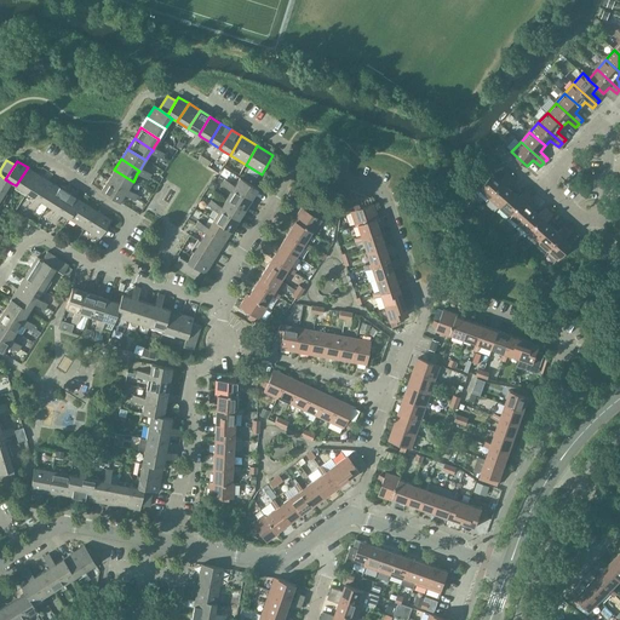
[(27,193),(39,174),(28,167),(16,185),(27,193)]
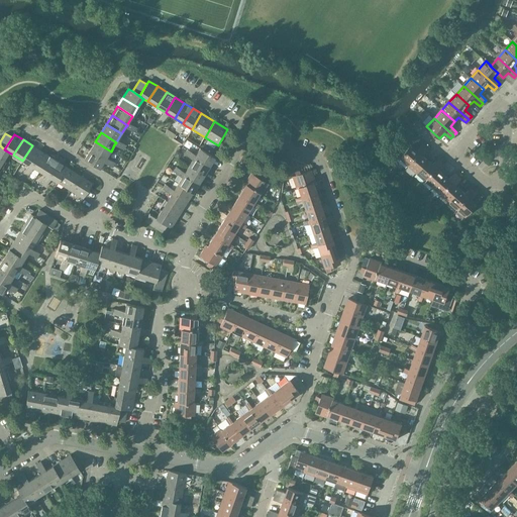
[(111,151),(95,141),(90,150),(105,160),(107,158),(111,151)]
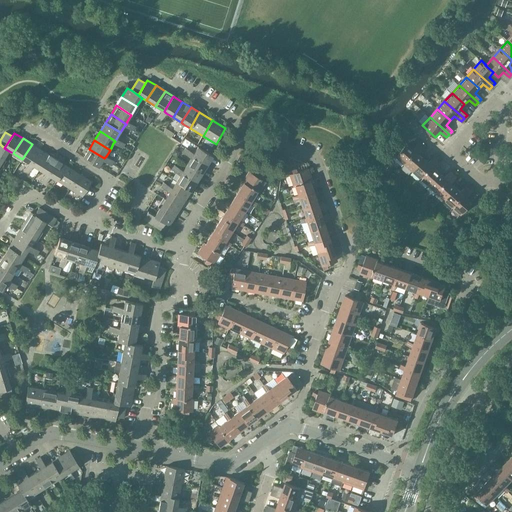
[(396,157),(404,165),(422,145),(418,143),(413,149),(408,144),(396,157)]
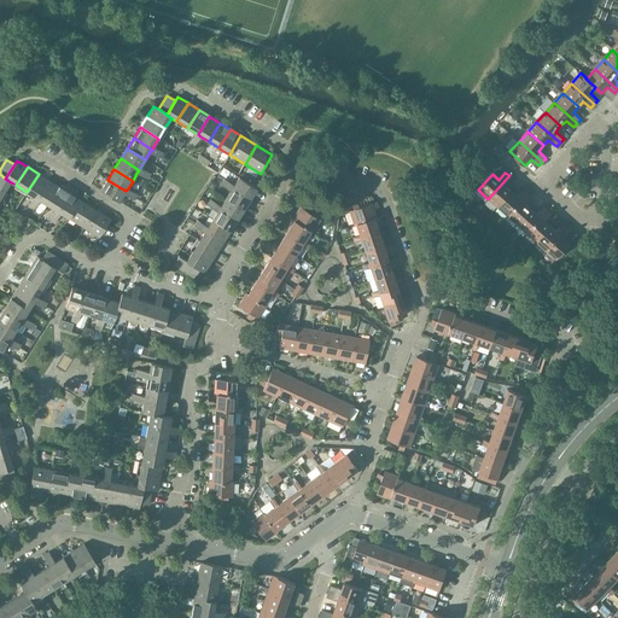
[(0,174),(0,190),(4,192),(11,182),(5,179),(0,174)]
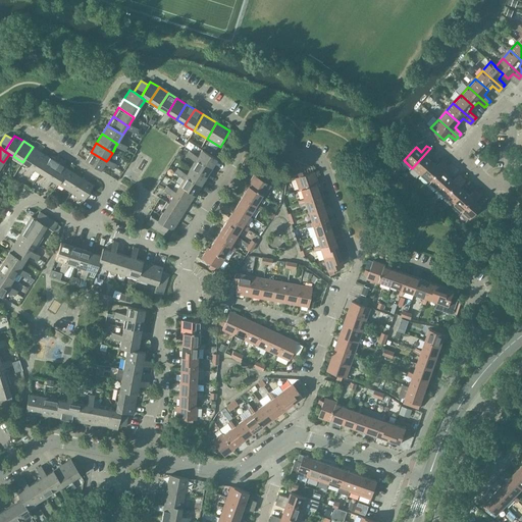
[(41,152),(33,147),(22,162),(29,166),(32,167),(41,152)]
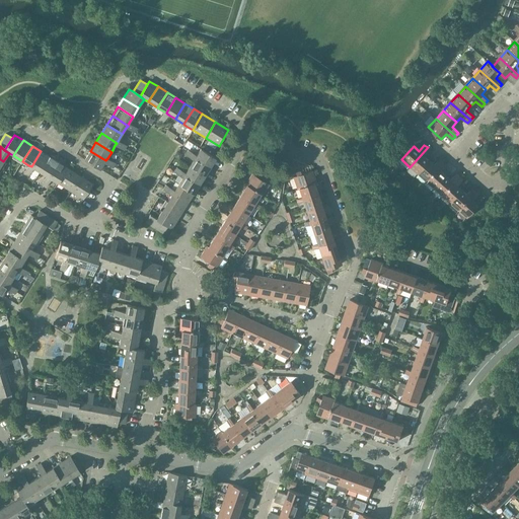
[(410,167),(419,174),(430,161),(425,157),(431,150),(428,147),(410,167)]
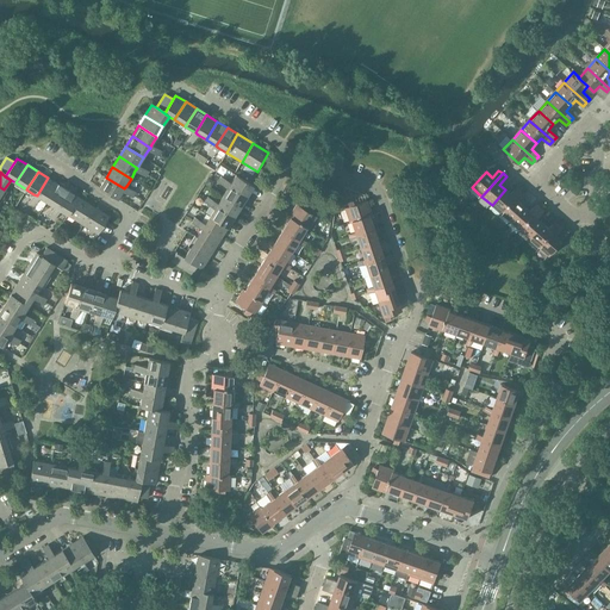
[(231,182),(229,186),(247,197),(254,186),(236,175),(231,182)]
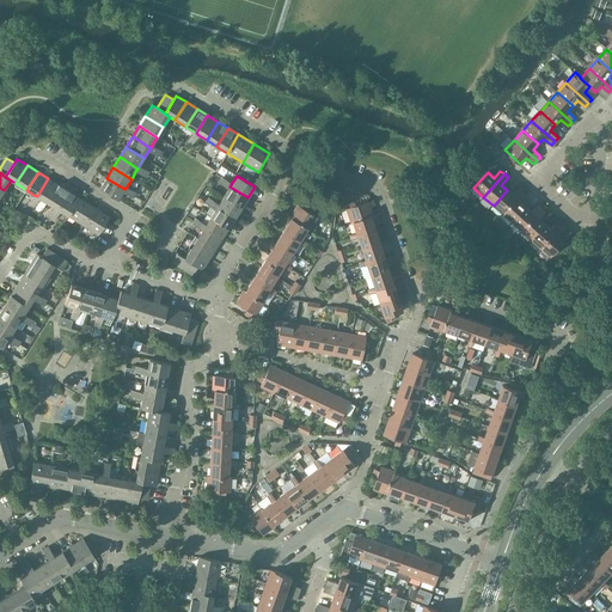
[(59,185),(48,178),(37,196),(40,199),(47,203),(59,185)]
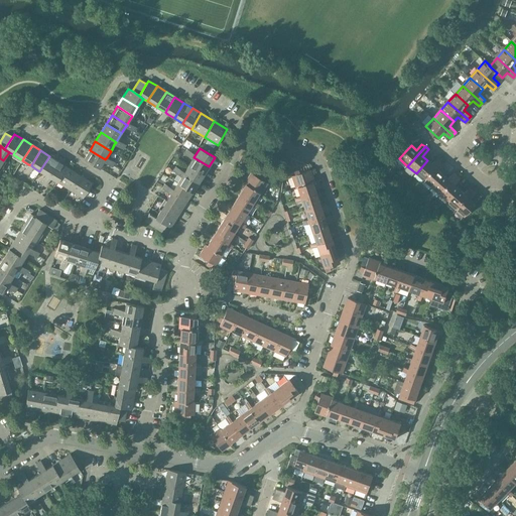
[(105,159),(90,150),(84,159),(100,168),(104,161),(105,159)]
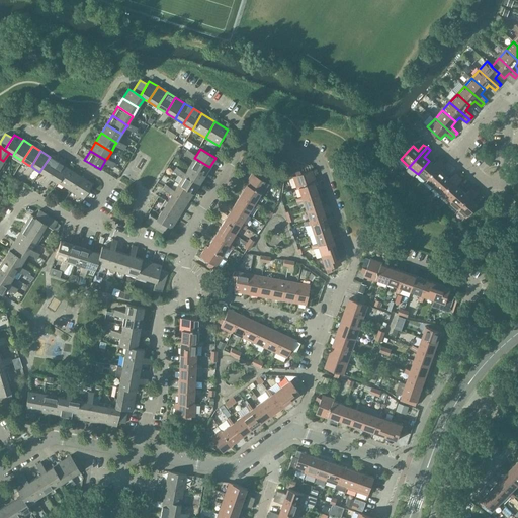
[(58,162),(50,157),(39,172),(47,176),(49,177),(58,162)]
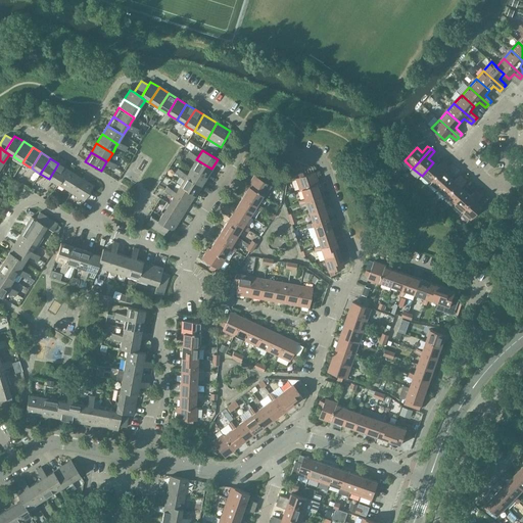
[(195,161),(191,168),(206,178),(211,169),(196,159),(195,161)]
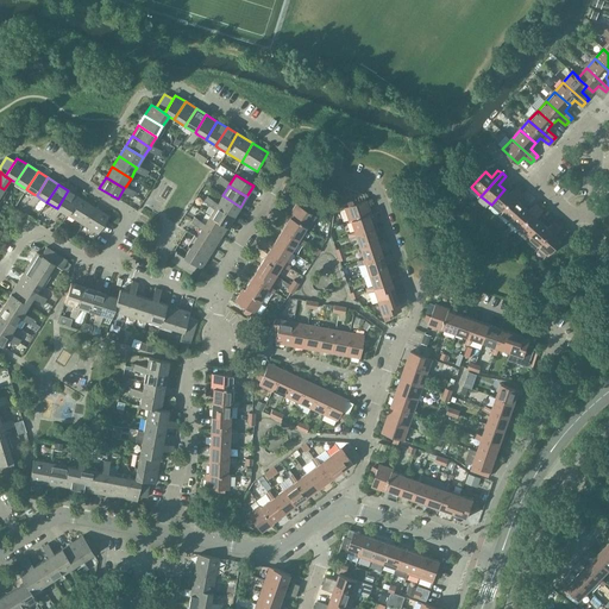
[(491,205),(501,213),(521,190),(516,187),(510,194),(504,189),(491,205)]
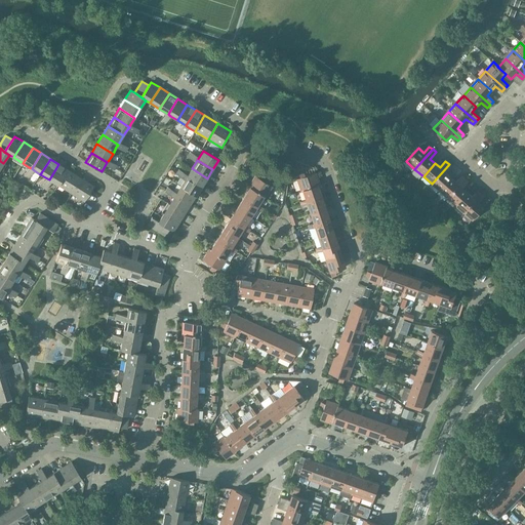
[(68,169),(58,164),(49,179),(51,182),(58,186),(68,169)]
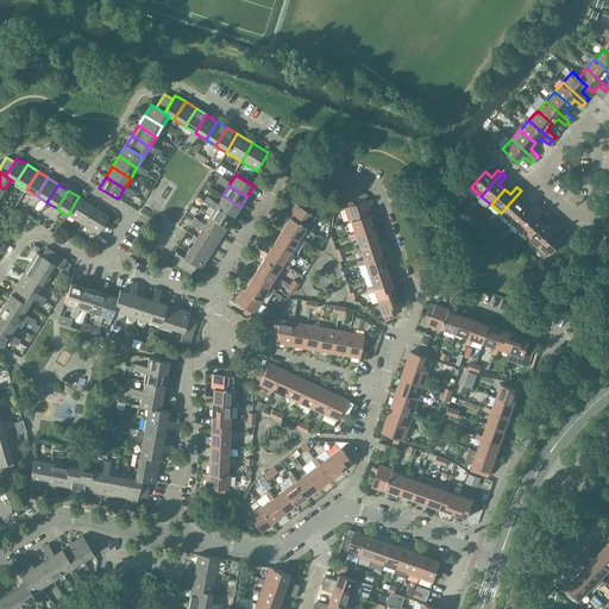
[(501,213),(510,221),(523,206),(518,201),(525,194),(521,190),(501,213)]
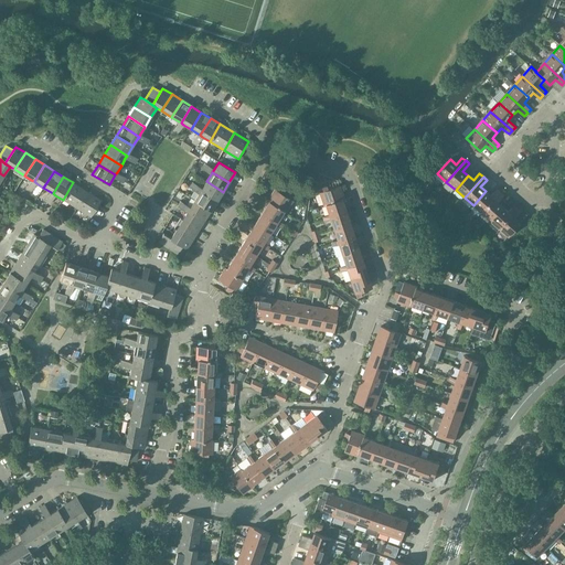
[(202,189),(201,191),(217,201),(223,192),(206,181),(202,189)]
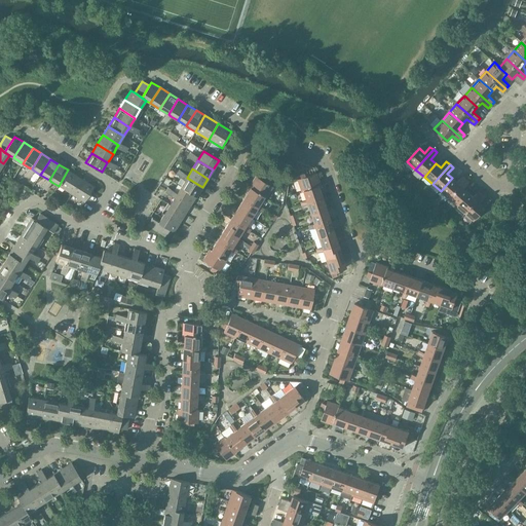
[(81,178),(68,170),(59,186),(71,194),(81,178)]
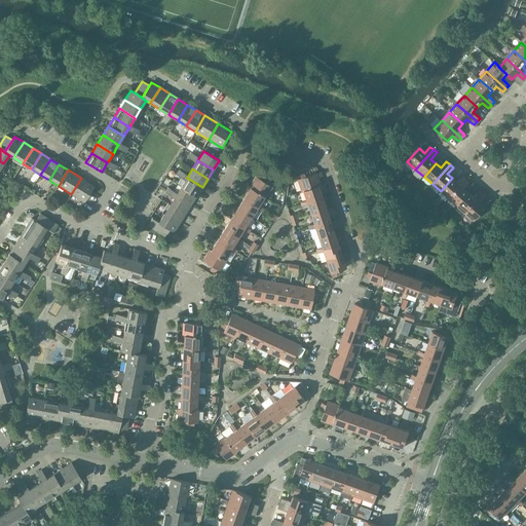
[(318,186),(321,185),(316,173),(305,177),(301,178),(297,179),(301,191),(303,191),(318,186)]
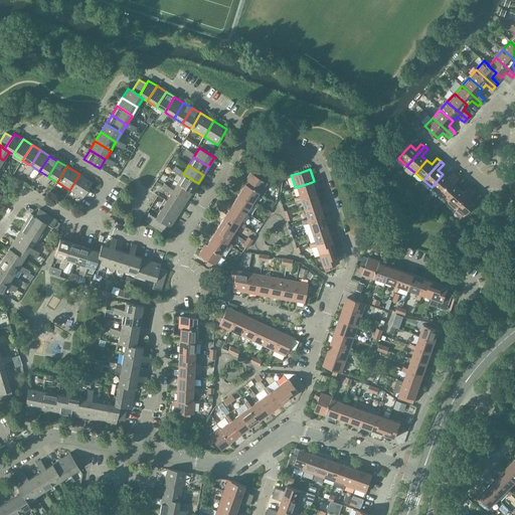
[(243,183),(244,184),(259,192),(259,193),(260,194),(267,183),(264,181),(260,179),(249,172),(243,183)]
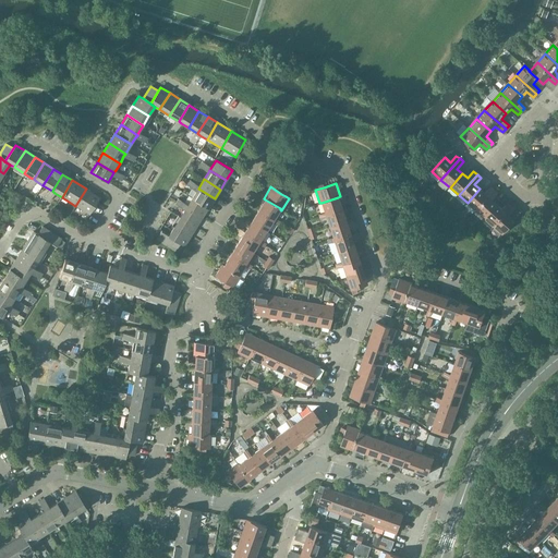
[(468,203),(476,211),(495,190),(492,186),(485,194),(480,189),(468,203)]
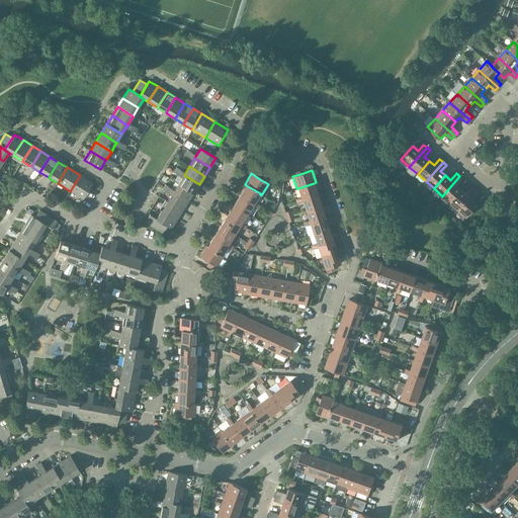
[(93,184),(80,175),(70,191),(83,199),(93,184)]
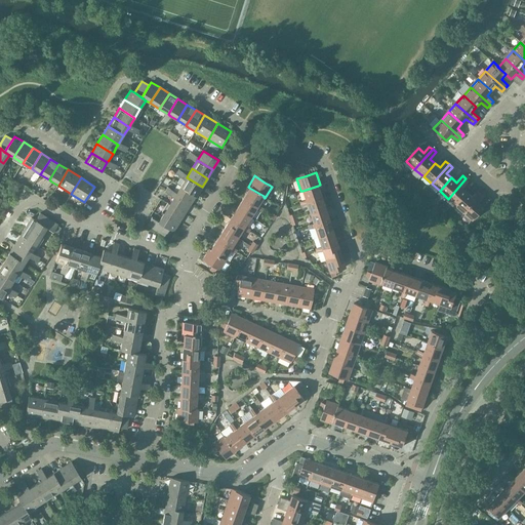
[(180,187),(196,196),(202,187),(187,177),(185,179),(180,187)]
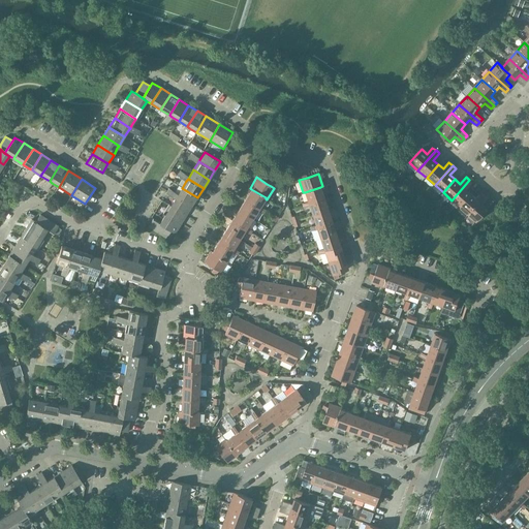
[(452,200),(460,208),(471,194),(467,190),(472,183),(469,180),(452,200)]
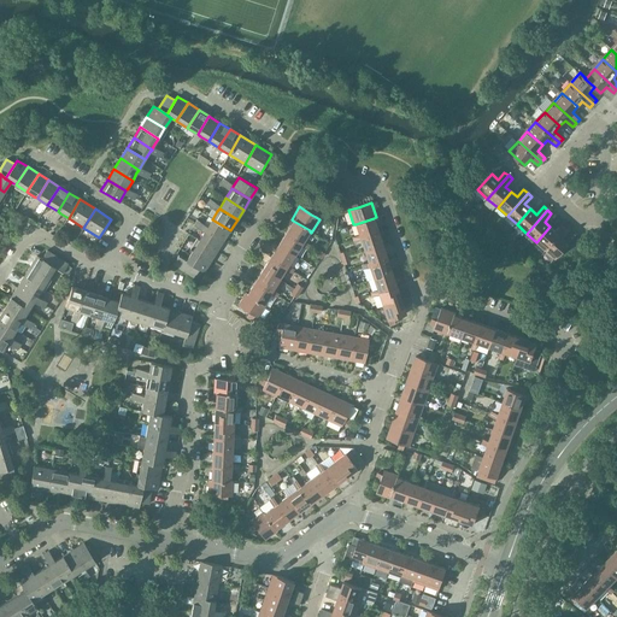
[(378,231),(374,218),(356,224),(359,235),(360,238),(378,231)]
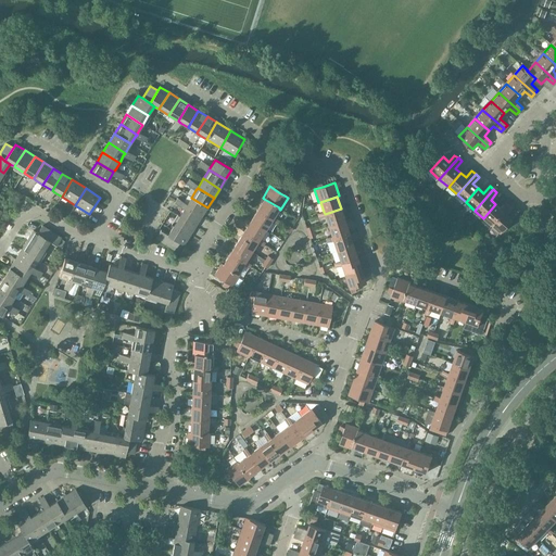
[(187,204),(186,206),(202,217),(207,207),(191,198),(187,204)]
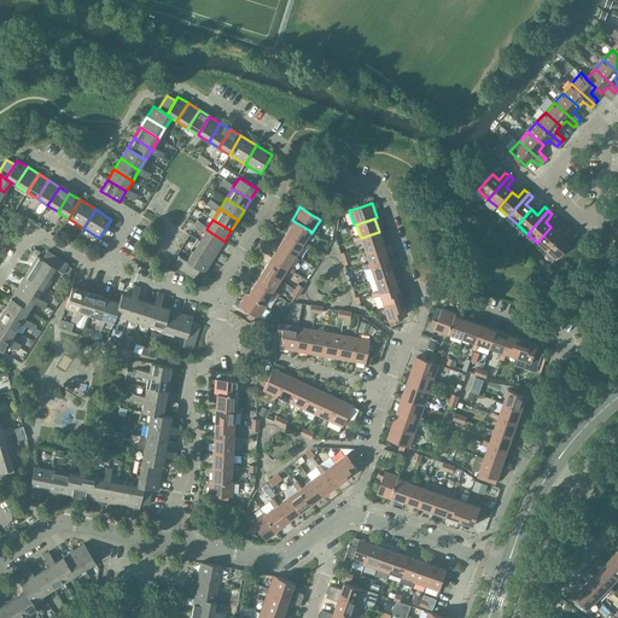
[(293,221),(286,233),(303,244),(304,242),(310,232),(310,231),(293,221)]
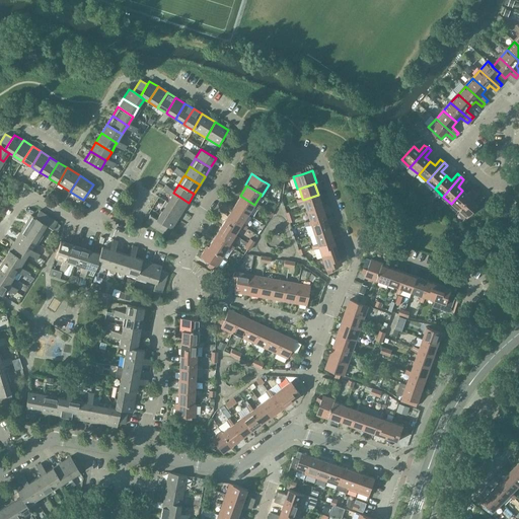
[(451,204),(459,211),(476,192),(473,189),(467,195),(462,191),(451,204)]
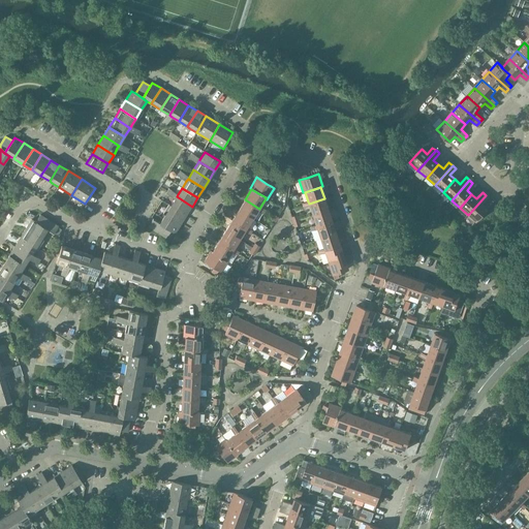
[(486,195),(468,215),(476,223),(489,210),(484,205),(489,198),(486,195)]
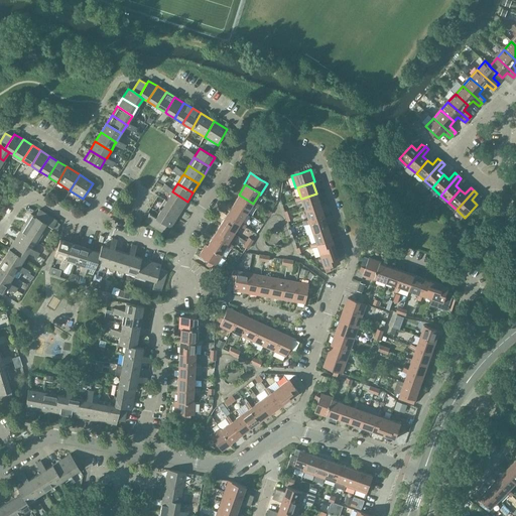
[(170,194),(166,201),(181,210),(187,202),(172,191),(170,194)]
